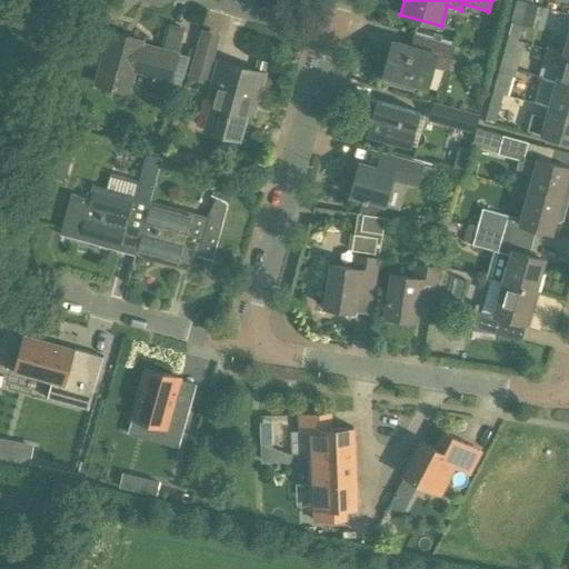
[(548,7),(531,2),(523,0),(518,0),(507,39),(523,43),(523,42),(518,40),(522,25),(542,30),(548,7)]
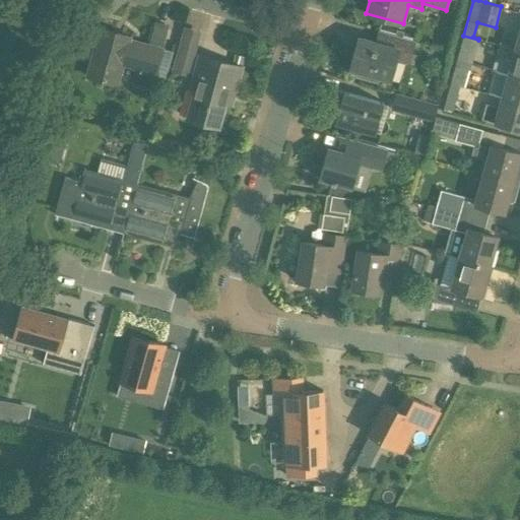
[(138,64),(134,79),(132,84),(150,89),(152,84),(154,76),(159,77),(166,79),(174,52),(161,49),(129,40),(130,38),(100,29),(87,76),(117,84),(124,60),(138,64)]
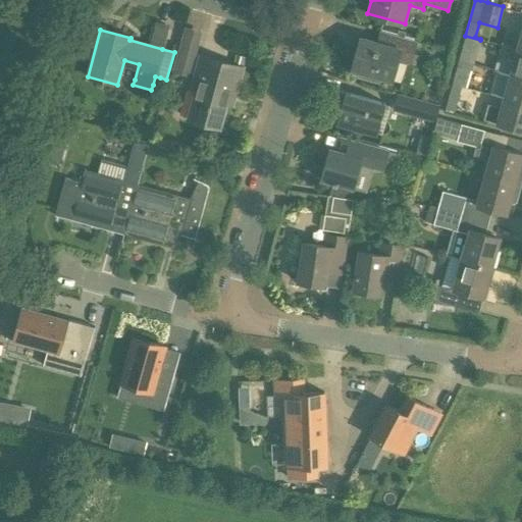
[(410,65),(416,41),(378,31),(375,42),(361,39),(353,69),(358,70),(356,77),(379,84),(381,76),(390,80),(396,61),(410,65)]
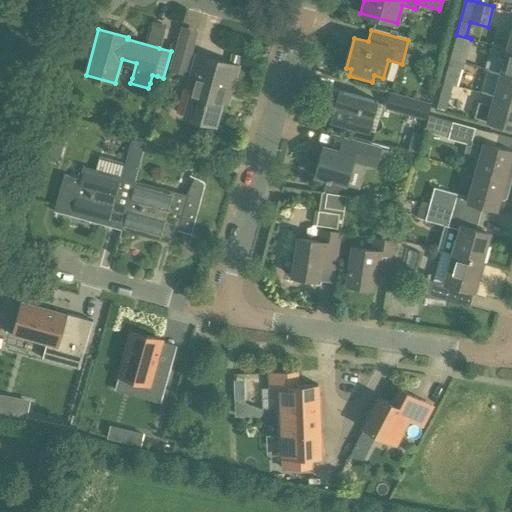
[(464,62),(471,39),(456,35),(450,58),(464,62)]
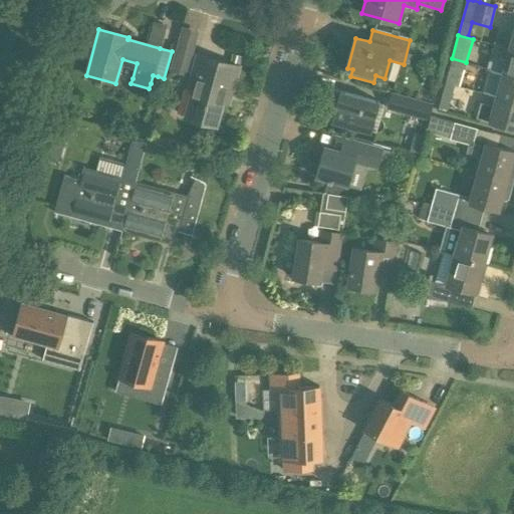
[(513,49),(509,48),(494,44),(490,54),(506,59),(502,72),(513,75),(513,49)]
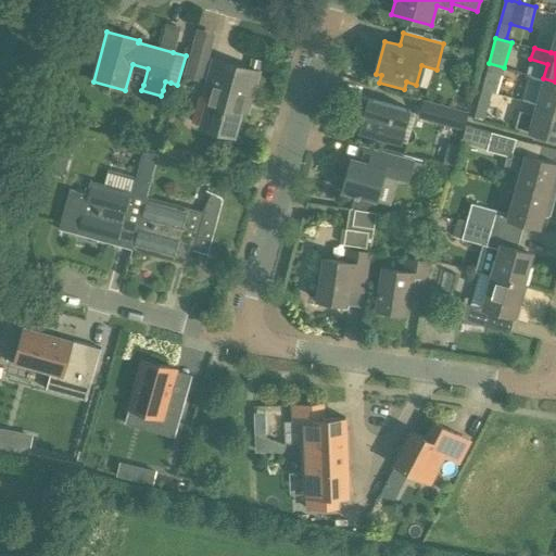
[(214,61),(191,54),(189,64),(211,71),(204,93),(210,95),(201,126),(234,135),(242,100),(249,102),(257,72),(214,61)]
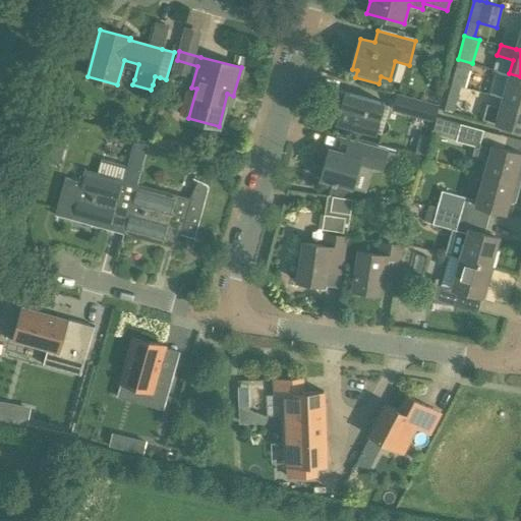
[(465,88),(472,63),(458,59),(451,83),(465,88)]
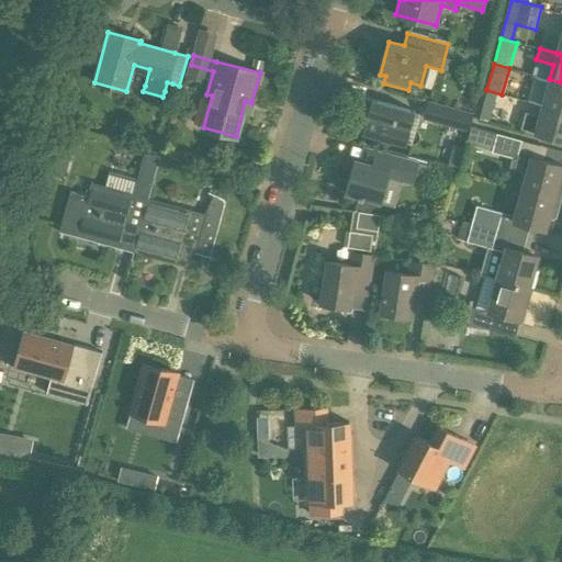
[(561,110),(561,82),(549,79),(542,105),(561,110)]
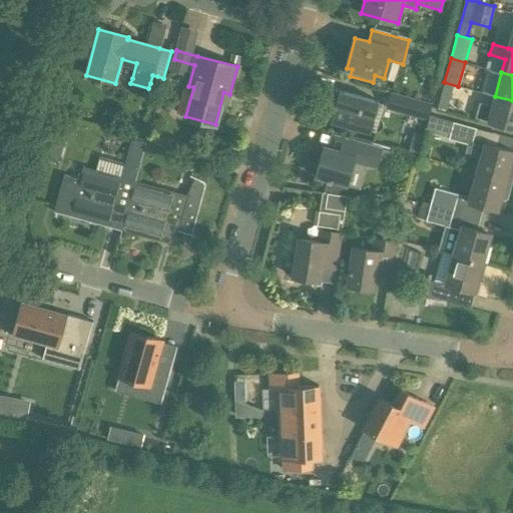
[(454,85),(458,86),(444,82),(438,106),(447,109),(454,85)]
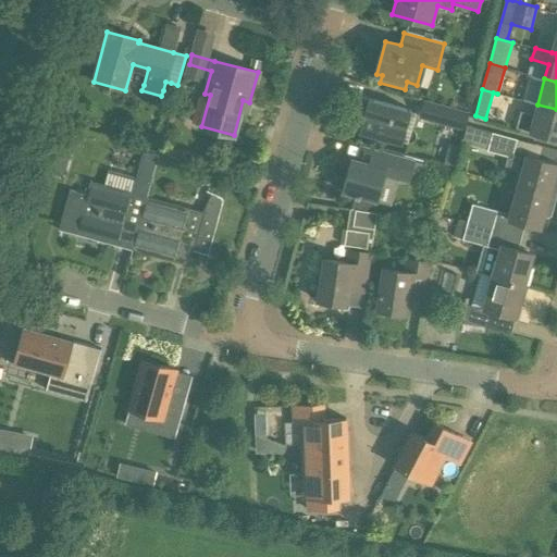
[(401,141),(410,110),(369,98),(360,131),(401,141)]
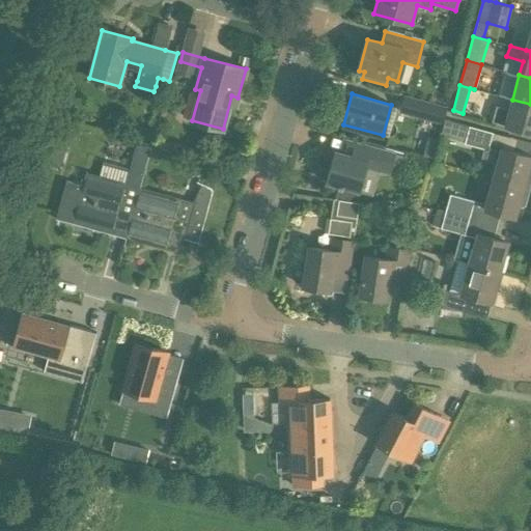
[(442,123),(447,106),(403,94),(399,112),(442,123)]
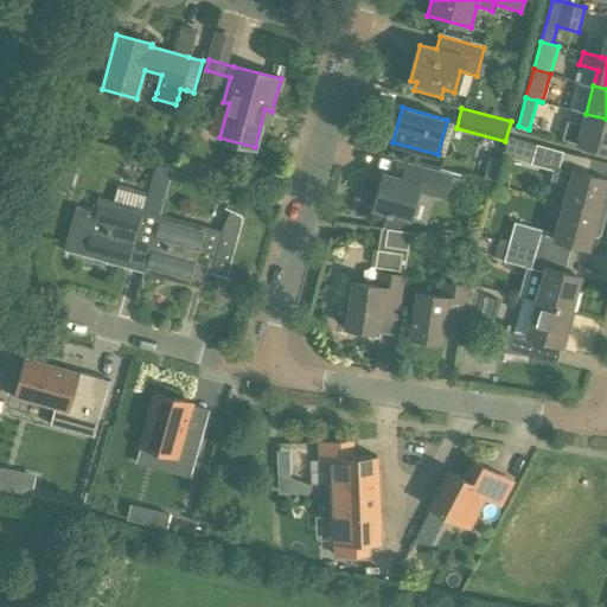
[(606,151),(606,119),(586,114),(582,125),(568,121),(567,121),(562,136),(563,136),(562,139),(577,142),(606,151)]
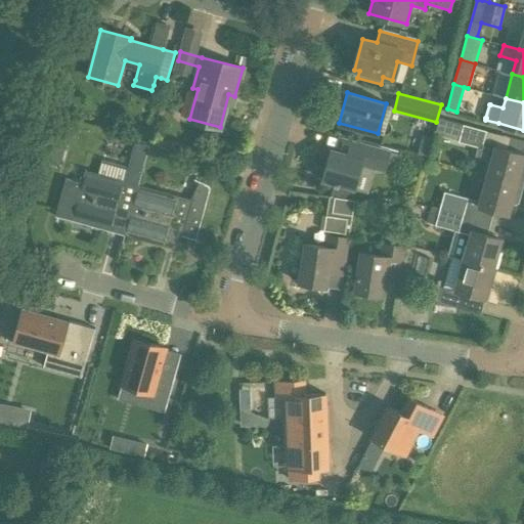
[(486,177),(523,187),(523,183),(523,165),(521,165),(523,154),(494,146),(483,144),(486,131),(463,124),(442,118),(439,132),(460,137),(459,141),(477,146),(475,156),(491,160),(486,177)]
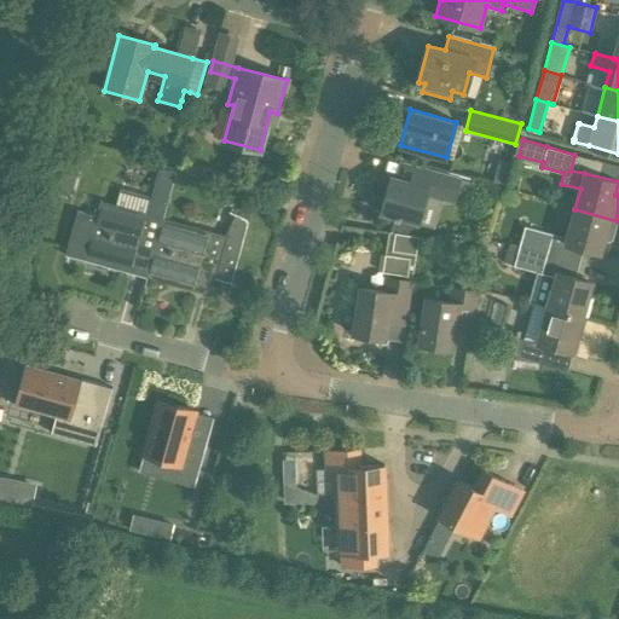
[(504,187),(512,163),(498,160),(491,184),(504,187)]
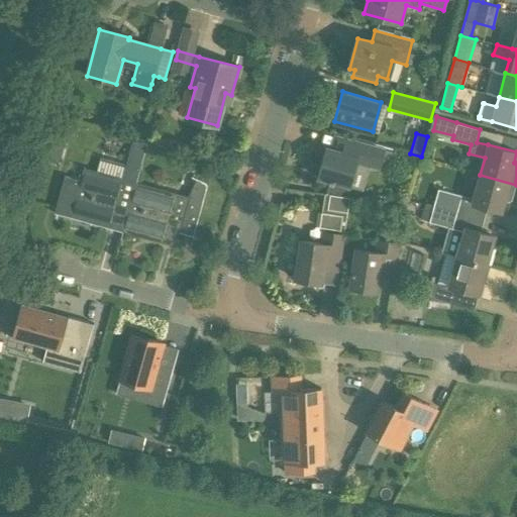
[(59,164),(64,142),(47,137),(41,160),(59,164)]
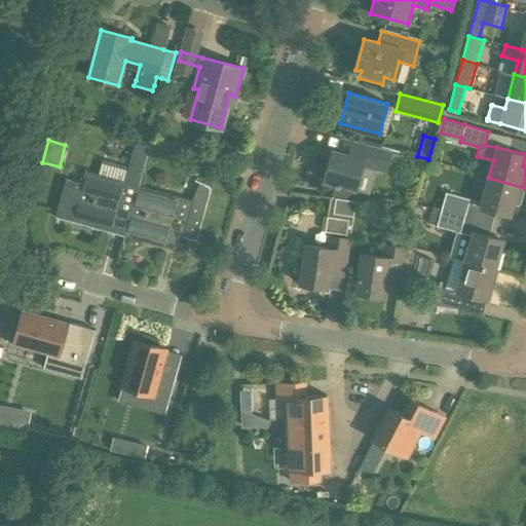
[(133,205),(139,186),(150,144),(136,140),(124,181),(85,171),(71,221),(112,232),(120,202),(133,205)]
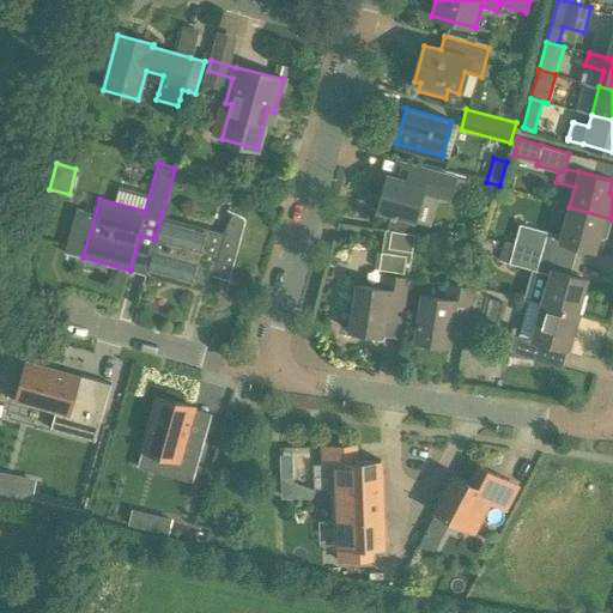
[(449,199),(455,177),(422,168),(417,184),(387,176),(377,210),(414,220),(423,192),(449,199)]
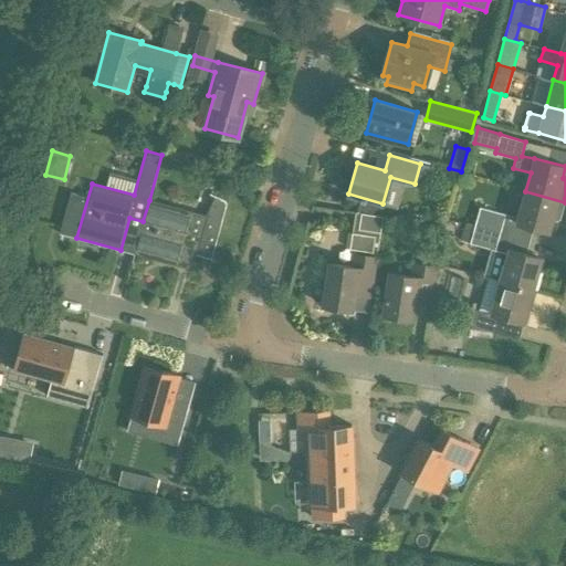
[(561,219),(565,202),(525,191),(516,222),(548,231),(552,220),(556,221),(561,219)]
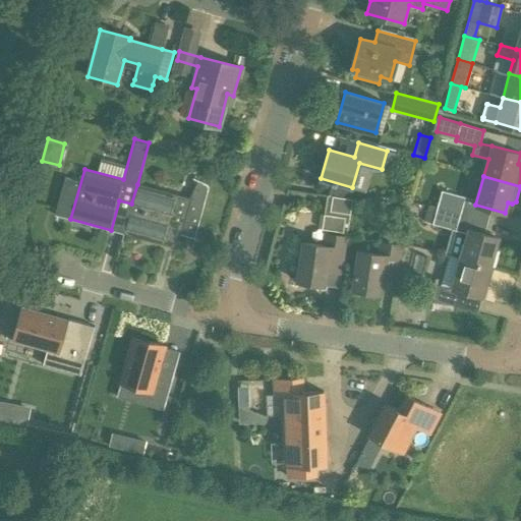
[(137,184),(131,204),(123,233),(164,244),(169,225),(182,229),(180,234),(194,238),(209,188),(207,185),(197,180),(189,198),(137,184)]
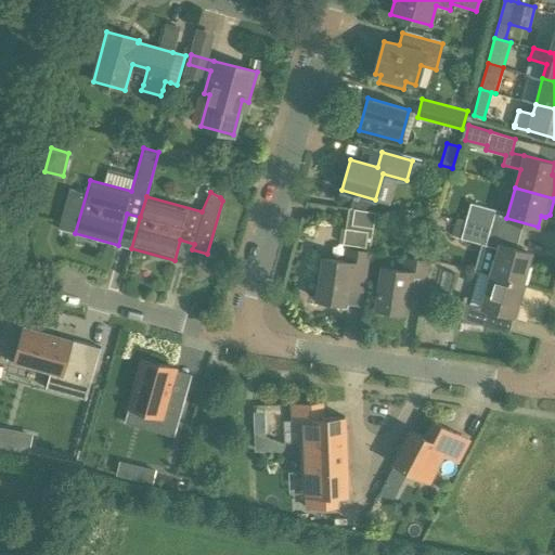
[(465,220),(490,228),(495,209),(469,202),(465,220)]
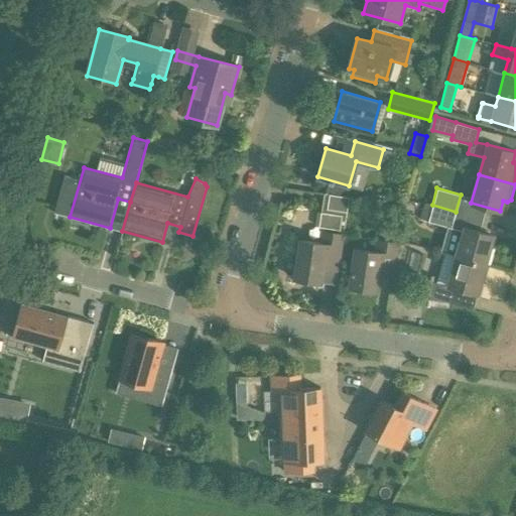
[(345,225),(347,212),(348,198),(329,195),(327,213),(320,213),(318,227),(324,227),(321,243),(300,239),(294,278),(320,282),(323,268),(338,270),(343,235),(339,234),(340,224),(345,225)]
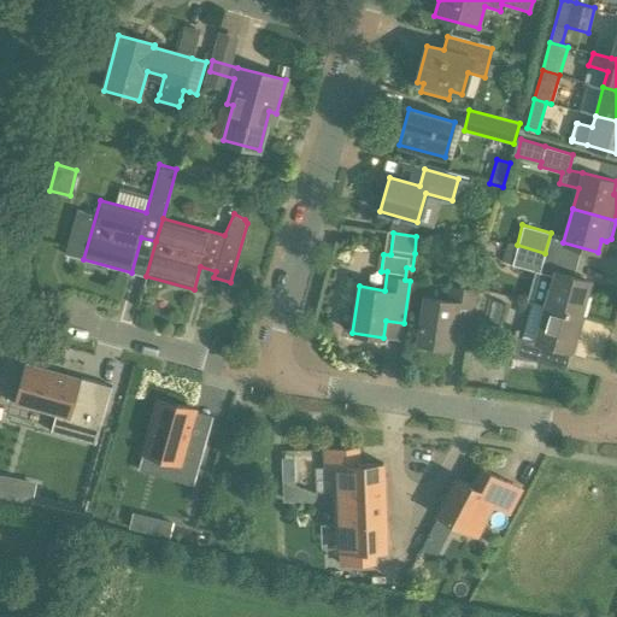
[(540,272),(545,253),(517,245),(511,265),(540,272)]
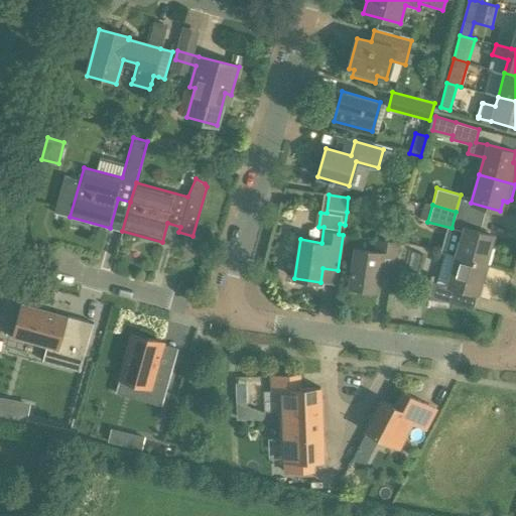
[(456,255),(486,264),(494,235),(464,227),(456,255)]
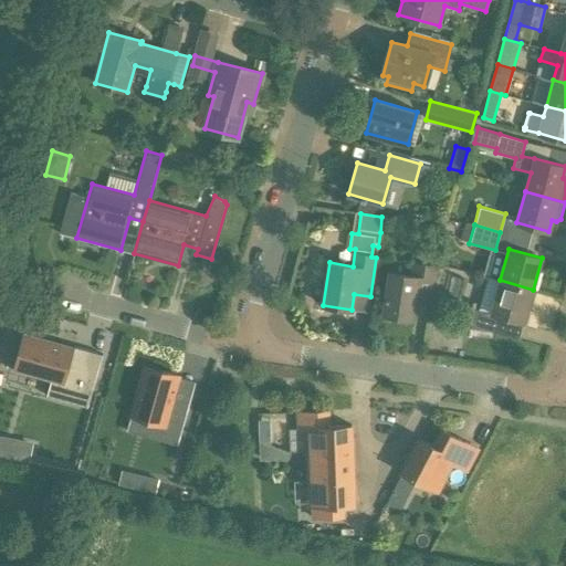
[(430,305),(437,266),(413,263),(412,275),(389,272),(383,314),(411,320),(415,303),(430,305)]
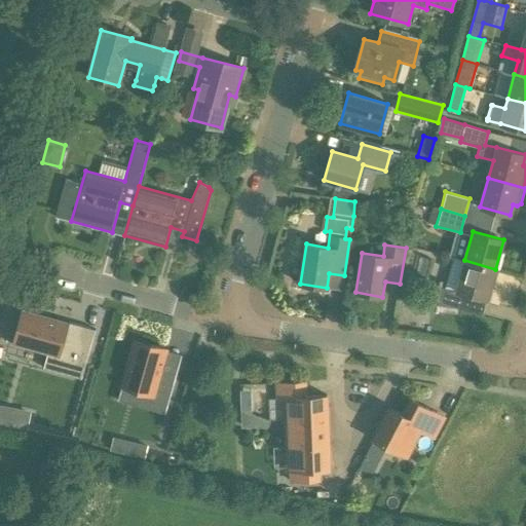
[(487,299),(495,269),(464,260),(457,290),(435,287),(430,287),(427,303),(431,304),(457,308),(461,292),(487,299)]
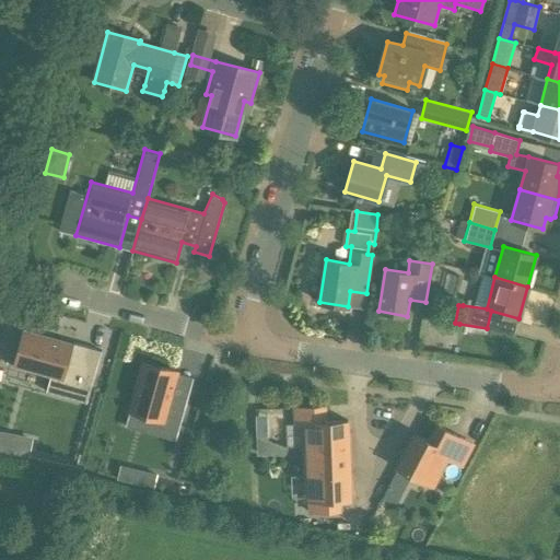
[(35,331),(24,370),(60,380),(57,394),(97,406),(112,353),(35,331)]
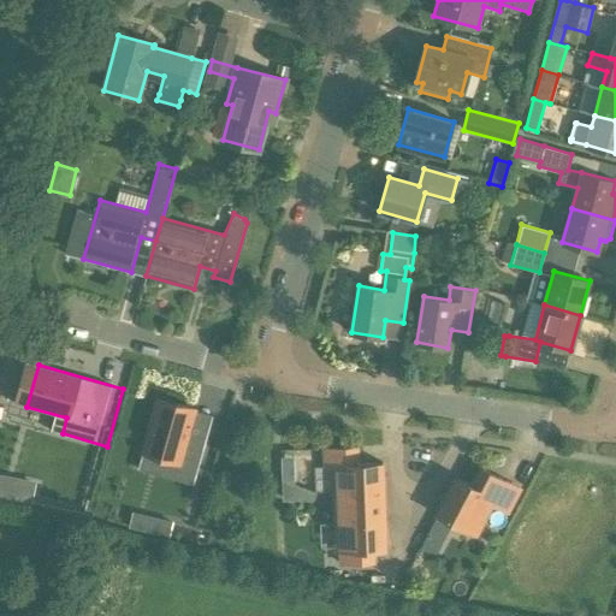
[(178,463),(177,471),(195,475),(206,438),(188,433),(194,410),(194,409),(158,398),(143,452),(178,463)]
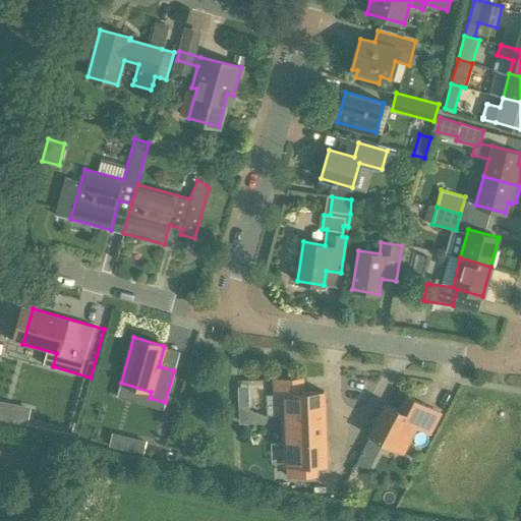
[(283,393),(284,417),(325,415),(324,391),(303,392),(303,379),(275,380),(275,393),(283,393)]
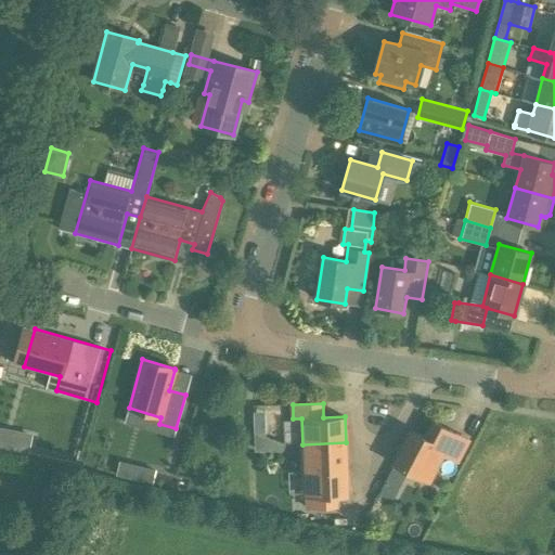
[(425,437),(412,430),(395,463),(429,481),(443,454),(456,461),(468,440),(434,422),(425,437)]
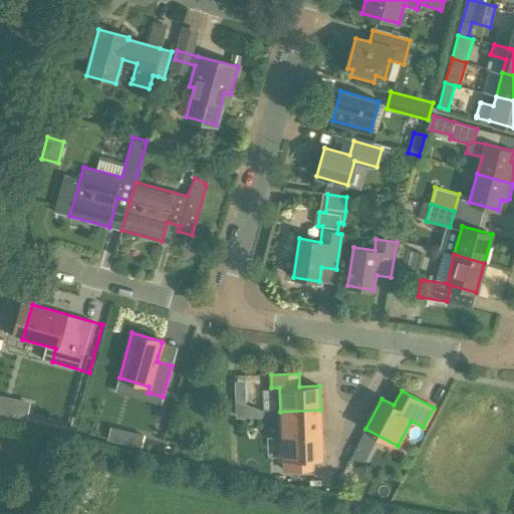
[(251,407),(235,401),(236,418),(247,418),(251,407)]
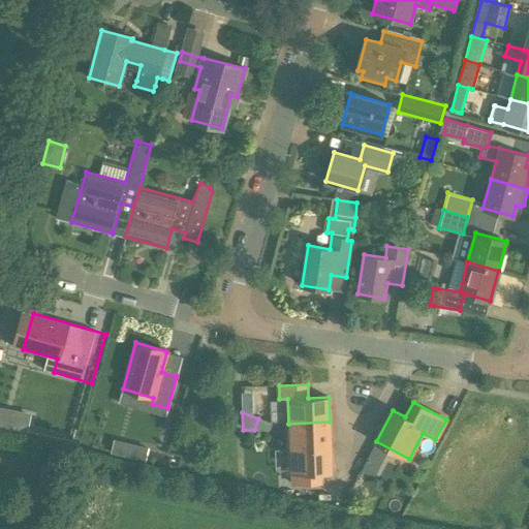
[(288,424),(289,448),(331,446),(330,422),(288,424)]
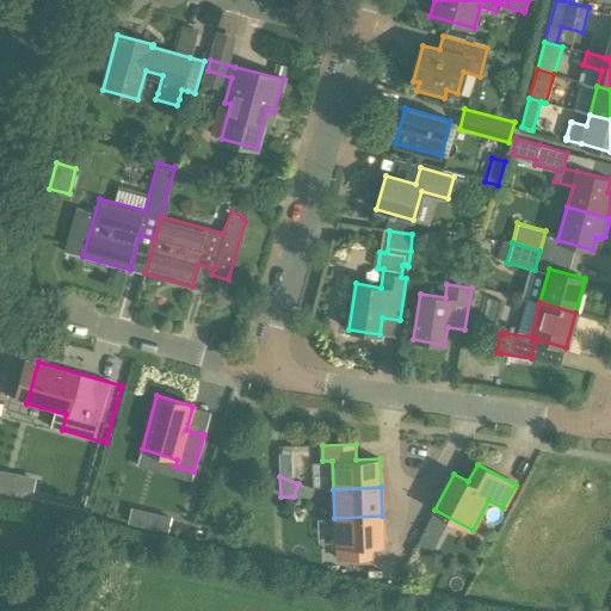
[(130,522),(170,531),(173,514),(134,505),(130,522)]
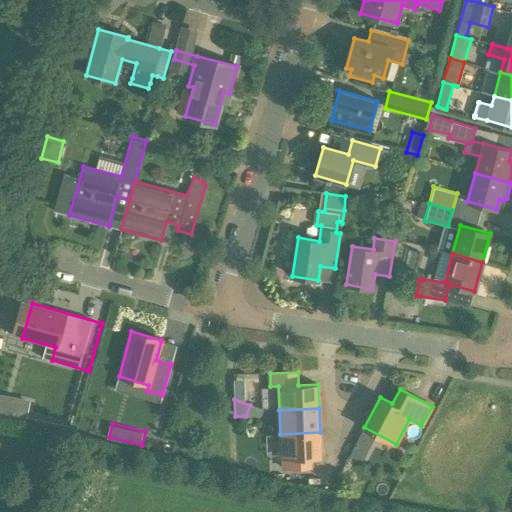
[(321,456),(320,432),(280,434),(281,458),(283,458),(283,468),(311,467),(311,457),(321,456)]
